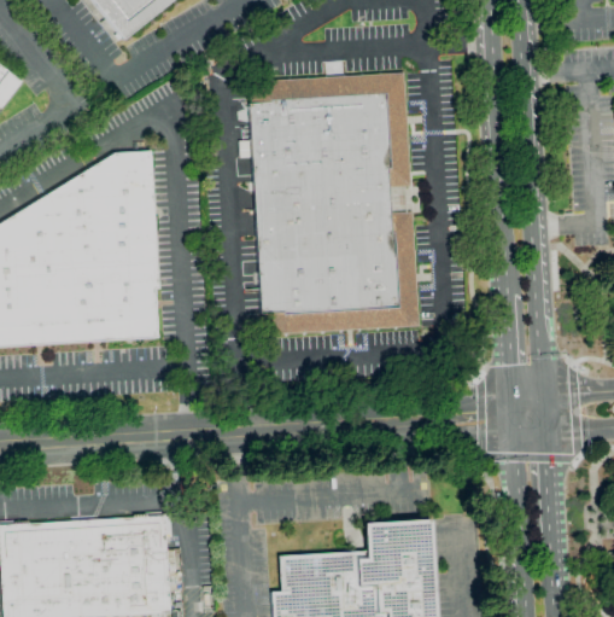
[(171,0),(124,38),(94,0),(171,0)]
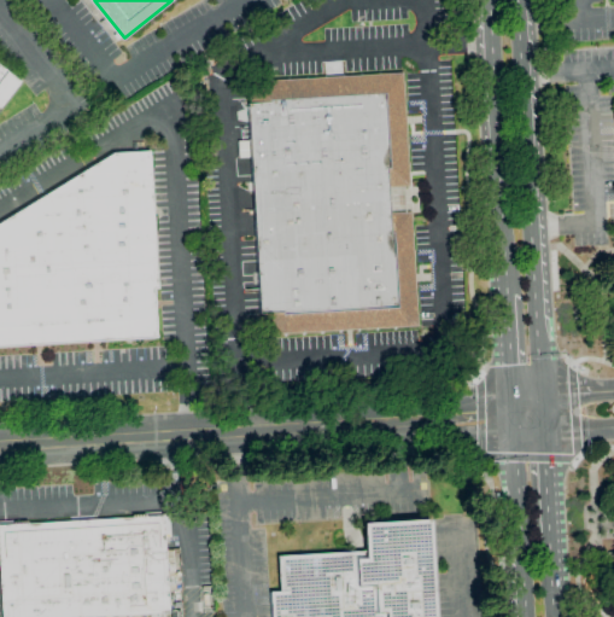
[(0,63),(24,82),(0,112),(0,63)]
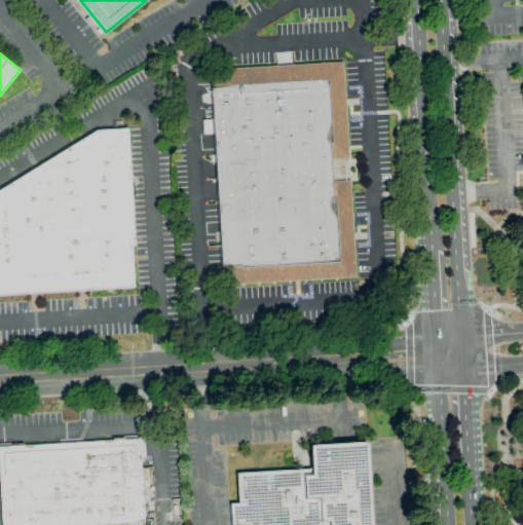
[(227,285),(226,266),(223,266),(213,87),(215,87),(214,69),(344,62),(350,158),(332,159),(334,181),(351,180),(358,276),(227,285)]
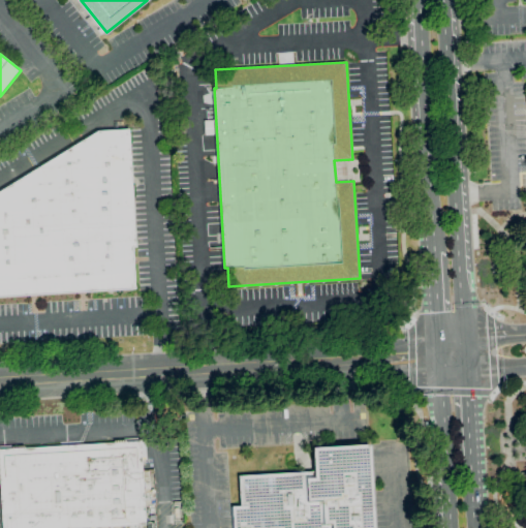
[(0,191),(98,130),(130,128),(136,246),(133,246),(136,288),(0,297),(0,191)]
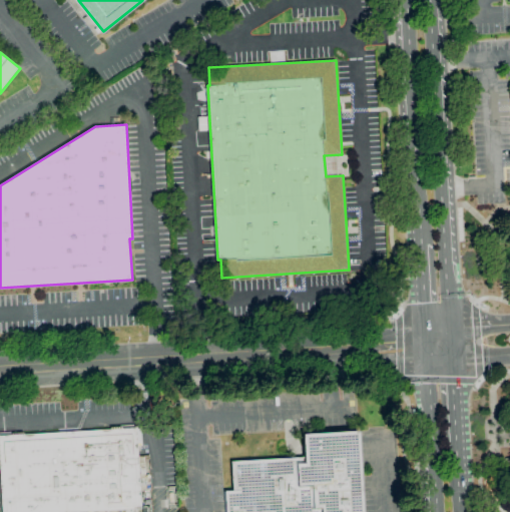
[(3,511),(0,452),(0,434),(24,432),(24,434),(112,429),(112,427),(135,425),(135,428),(137,427),(139,456),(146,456),(147,466),(139,467),(142,508),(75,511),(3,511)]
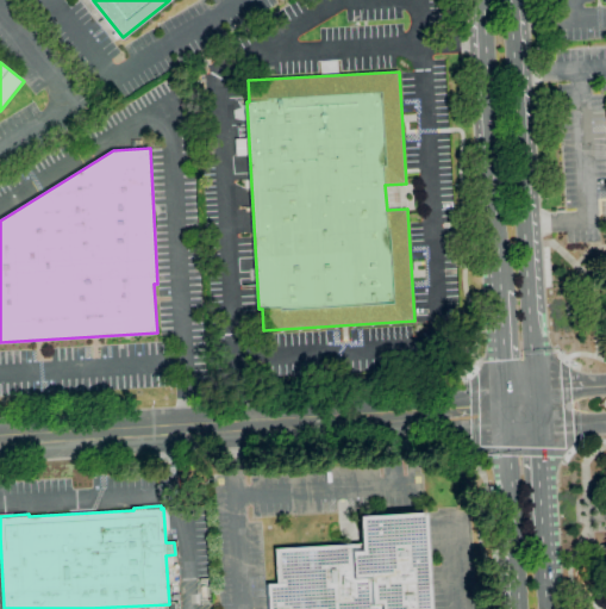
[(269,608),(268,584),(277,583),(275,548),(361,544),(360,516),(426,511),(431,608),(269,608)]
